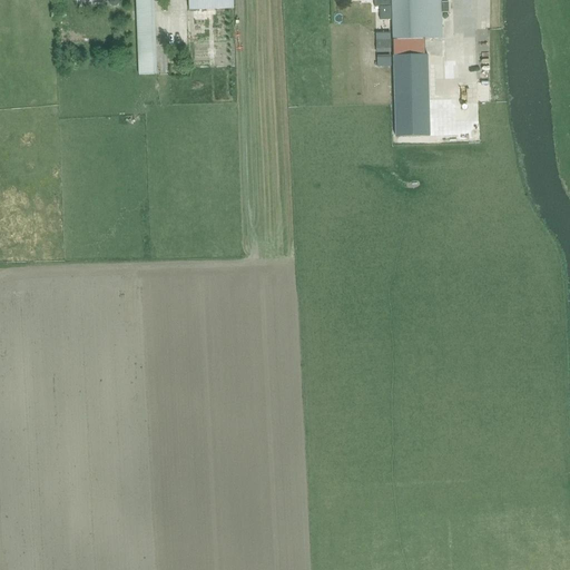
[(136,0),(138,76),(157,75),(154,0),(136,0)]
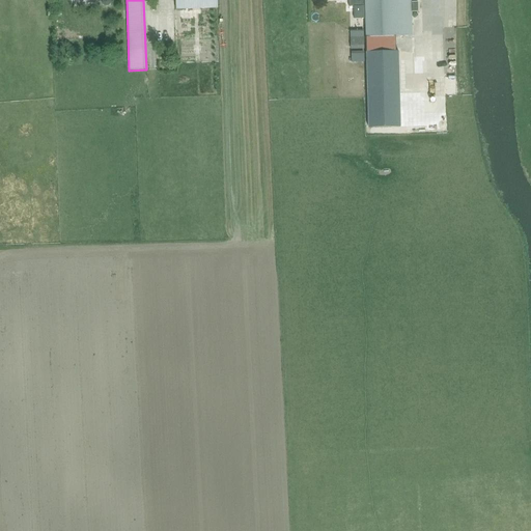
[(217,0),(175,0),(176,9),(175,9),(177,64),(219,62),(217,8),(218,8),(217,0)]
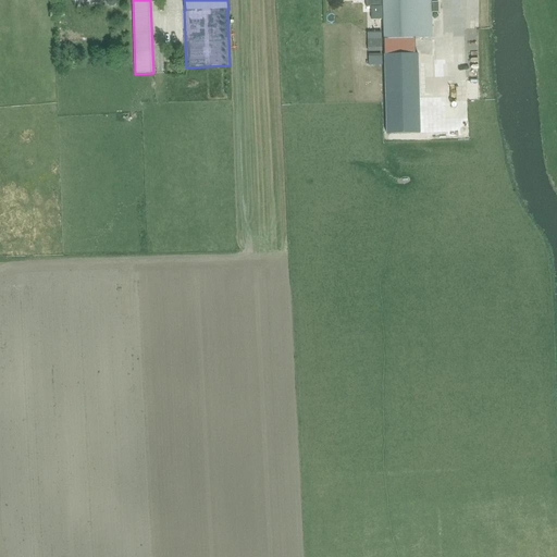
[(431,0),(383,0),(383,7),(385,54),(416,53),(416,39),(432,38),(431,0)]
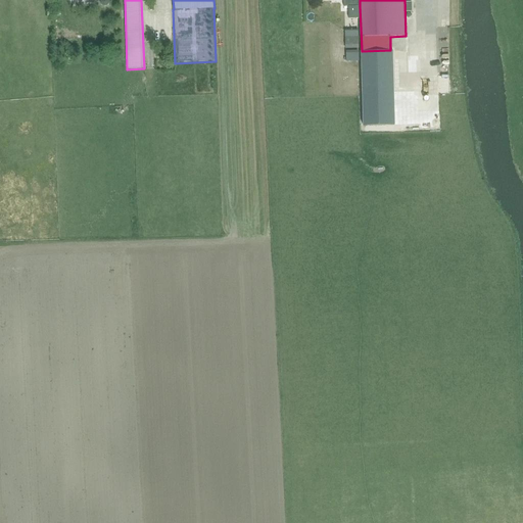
[(362,51),(361,51),(362,89),(363,126),(394,125),(393,106),(393,88),(392,50),(390,50),(362,51)]
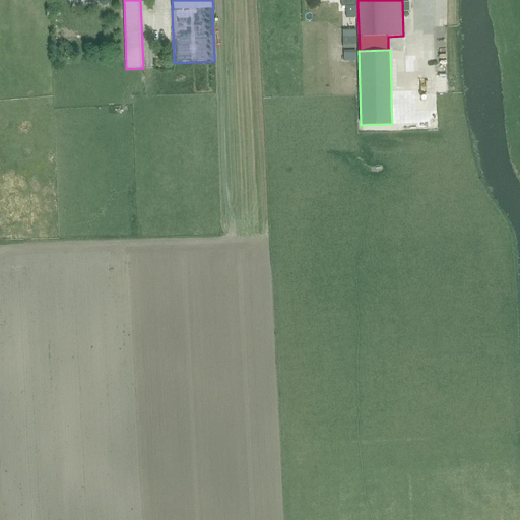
[(427,86),(426,78),(413,78),(414,87),(427,86)]
